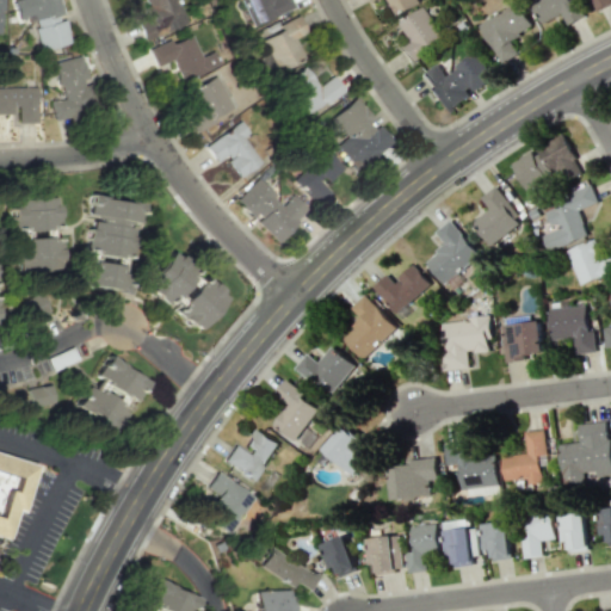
[(39,50),(69,43),(63,20),(62,20),(57,0),(11,0),(17,20),(31,17),(39,50)]
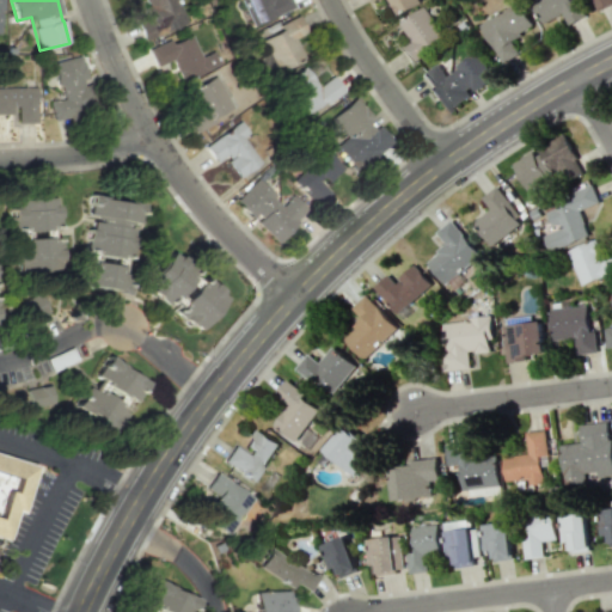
[(141,40),(183,26),(175,0),(142,0),(148,18),(135,22),(141,40)]
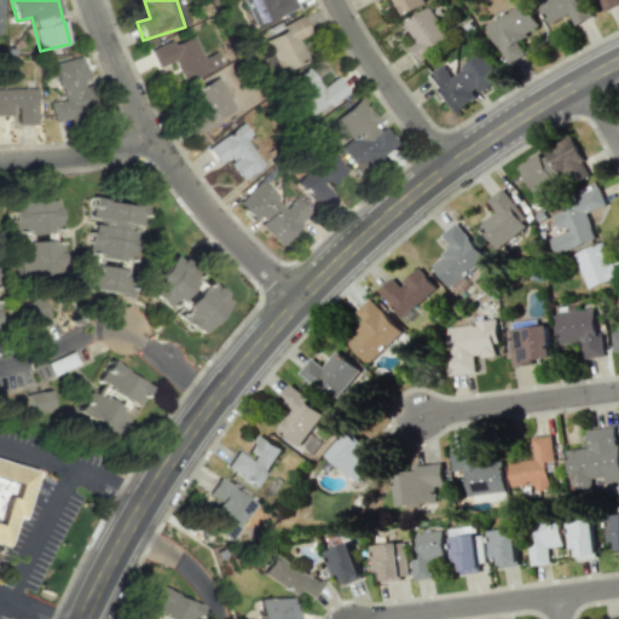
[(242,0),(254,27),(295,9),(290,0),(242,0)]
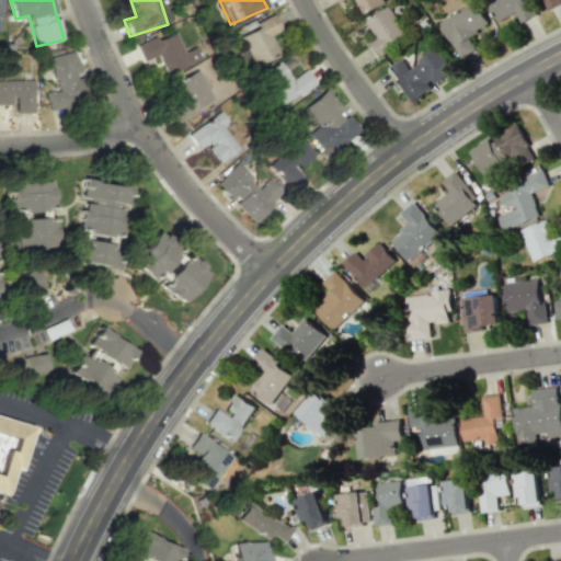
[(338,0),(339,2),(343,0),(356,0),(363,13),(385,4),(382,0),(338,0)]
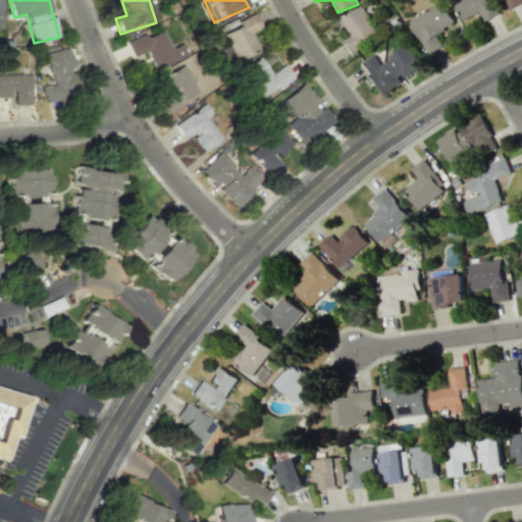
[(453,0),(463,19),(480,12),(484,21),(500,13),(493,0),(488,0),(486,1),(486,0),(453,0)]
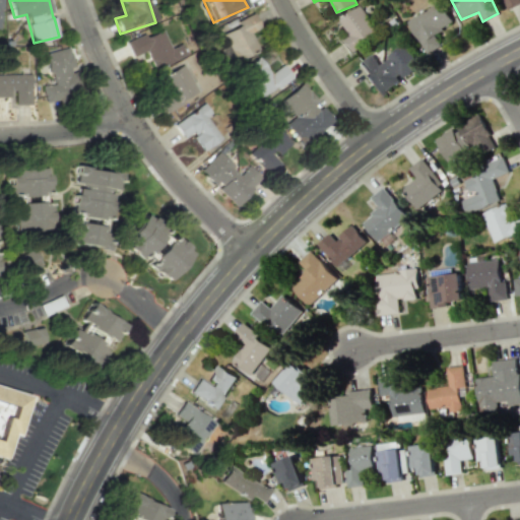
[(519,0),(504,0),(508,8),(519,2),(519,0)]
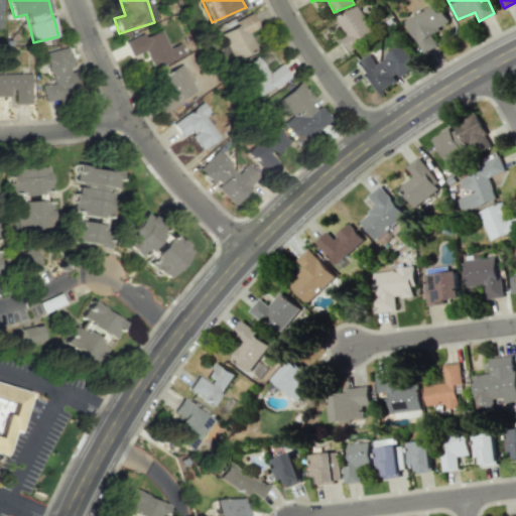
[(423,53),(435,46),(428,34),(449,22),(436,1),(404,20),(423,53)]
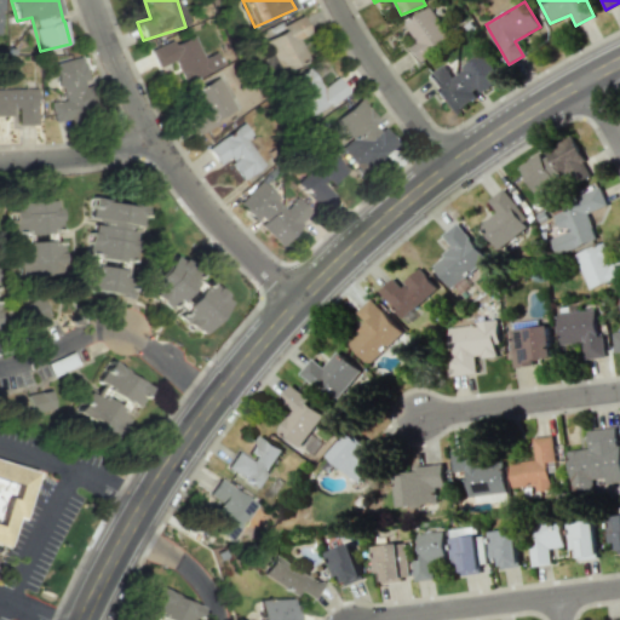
[(405,19),(415,44),(406,47),(412,62),(449,46),(432,7),(405,19)]
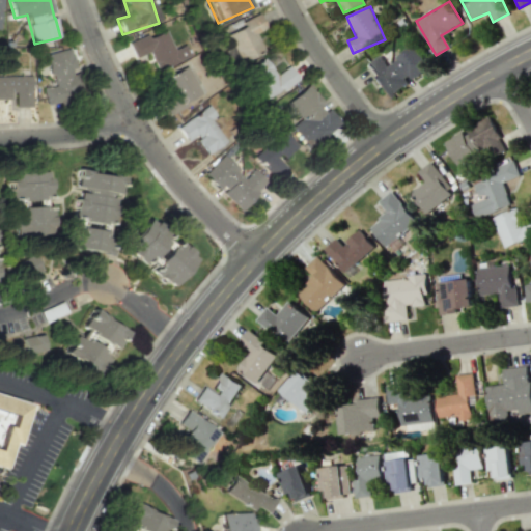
[(224,32),(230,47),(223,50),(230,66),(262,52),(254,33),(263,29),(258,17),(224,32)]
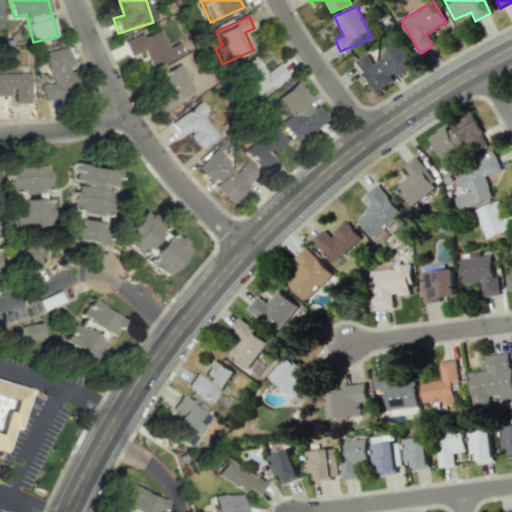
[(124,39),(129,55),(144,50),(150,66),(176,57),(172,45),(166,48),(159,29),(142,35),(141,33),(124,39)]
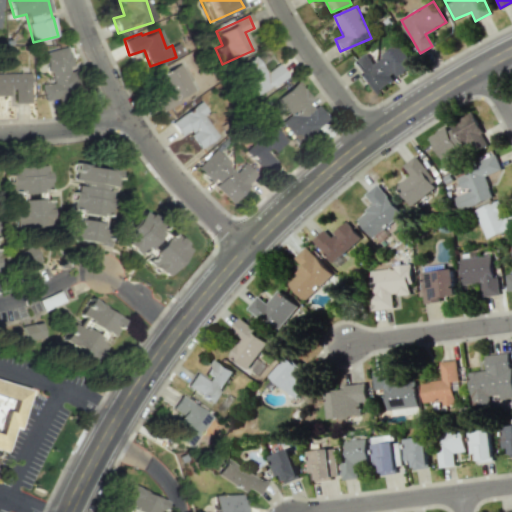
[(351,63),(372,93),(395,76),(395,77),(412,65),(396,43),(373,59),(367,51),(351,63)]
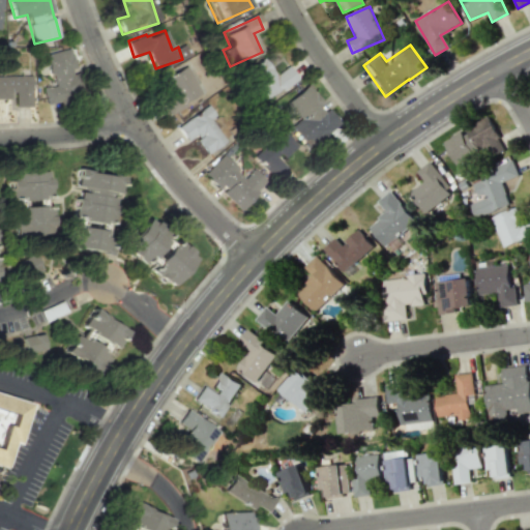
[(42,55),(51,85),(39,88),(45,106),(81,96),(67,48),(42,55)]
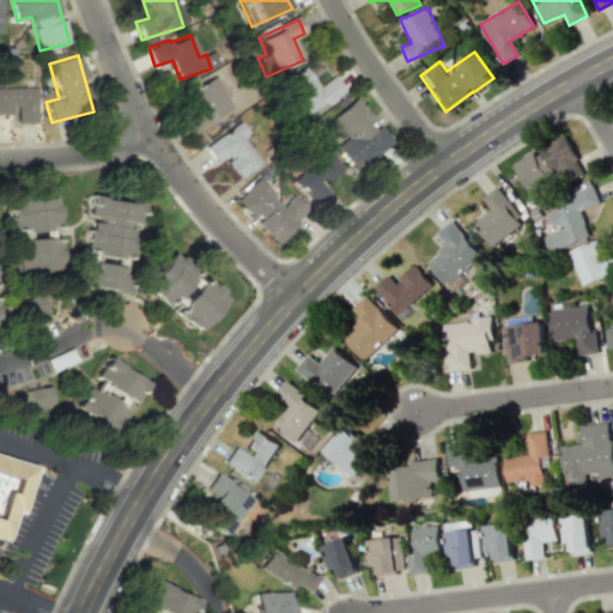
[(316,86),(304,67),(283,80),(303,115),(343,91),(333,76),(316,86)]
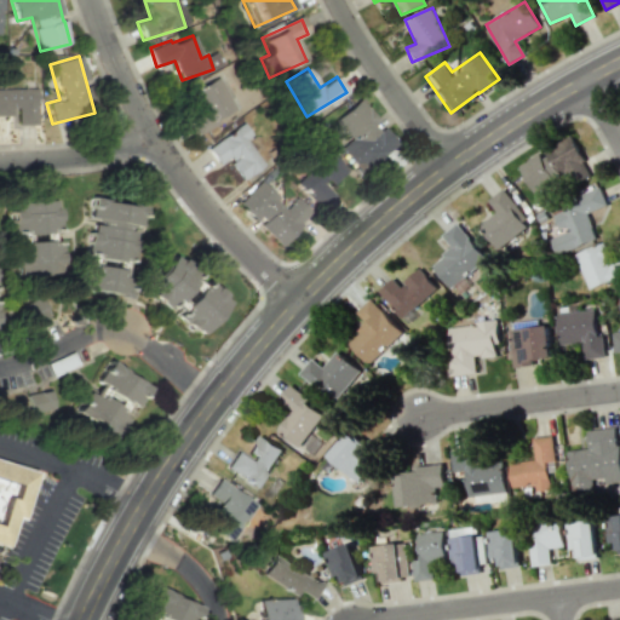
[(244,109),(227,72),(183,91),(193,112),(185,114),(193,132),(244,109)]
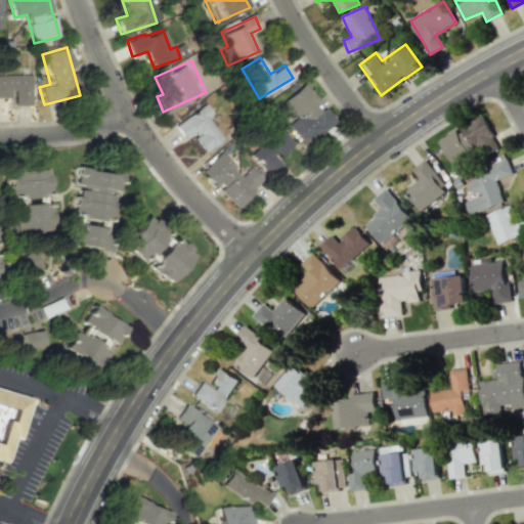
[(0,75),(0,97),(12,97),(12,106),(31,105),(30,74),(0,75)]
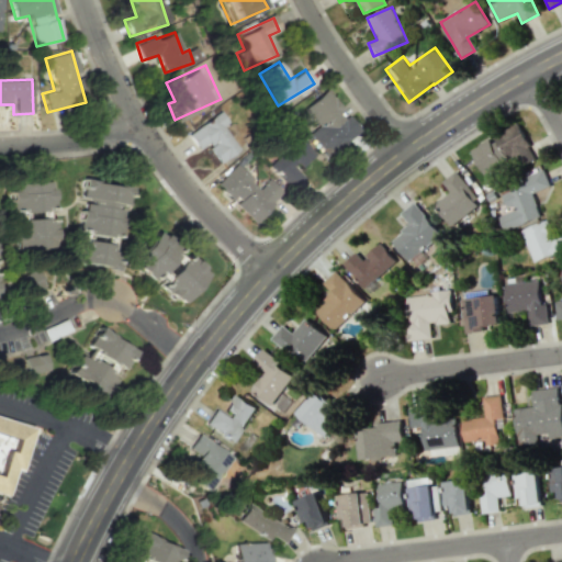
[(341,110),(325,89),(302,108),(316,126),(307,134),(324,155),(356,131),(340,111),(341,110)]
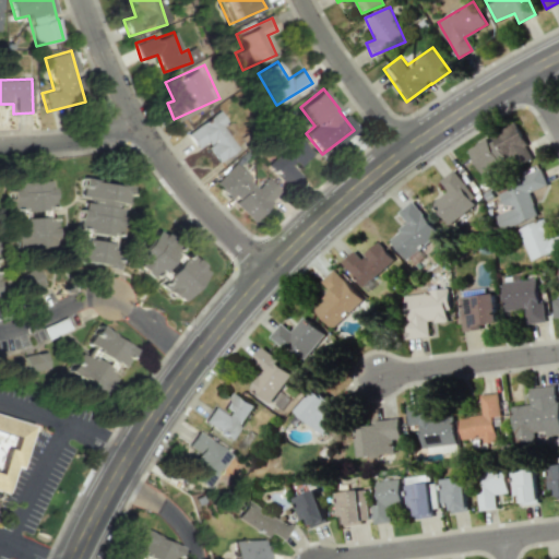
[(195,149),(203,143),(217,163),(237,150),(219,125),(225,121),(218,111),(185,133),(195,149)]
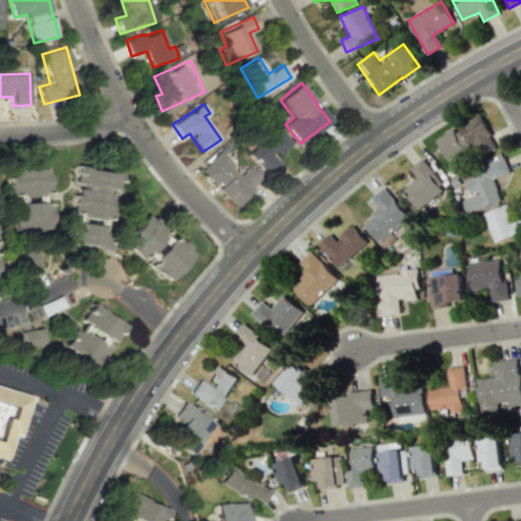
[(436,137),(448,162),(476,149),(479,155),(495,148),(479,116),(436,137)]
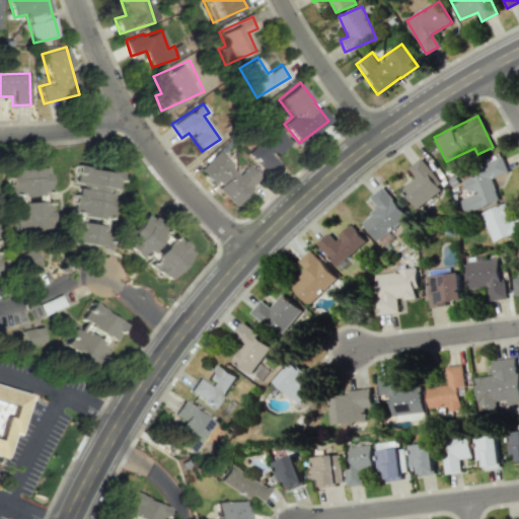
[(281,162),(275,156),(290,143),(274,126),(245,152),(267,174),(281,162)]
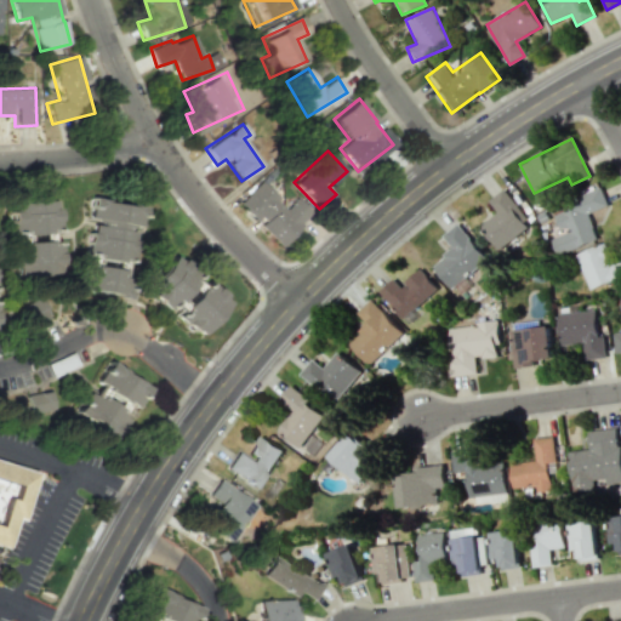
[(239,201),(279,245),(312,215),(295,198),(284,208),(260,182),(239,201)]
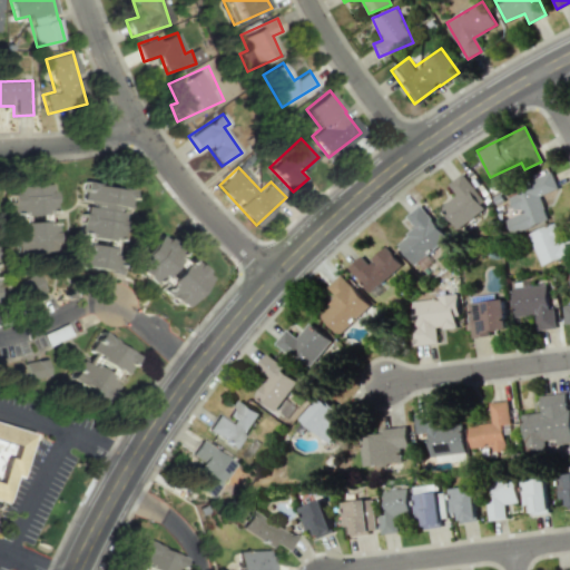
[(455,194),(440,206),(458,228),(488,206),(462,174),(449,185),(455,194)]
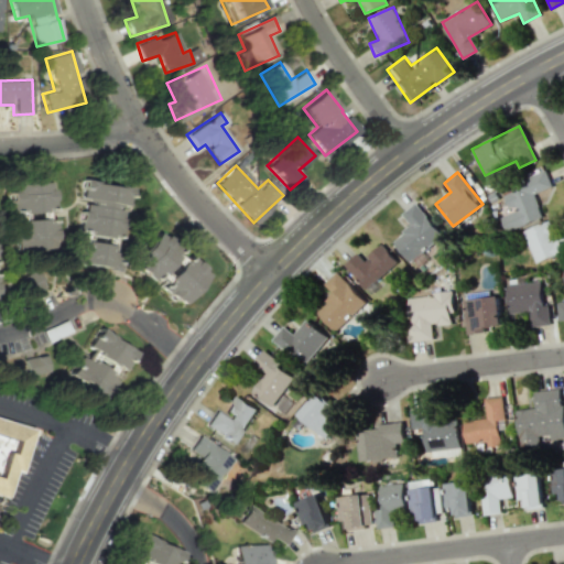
[(534,192),(551,187),(548,175),(502,188),(509,212),(500,214),(506,230),(542,219),(534,192)]
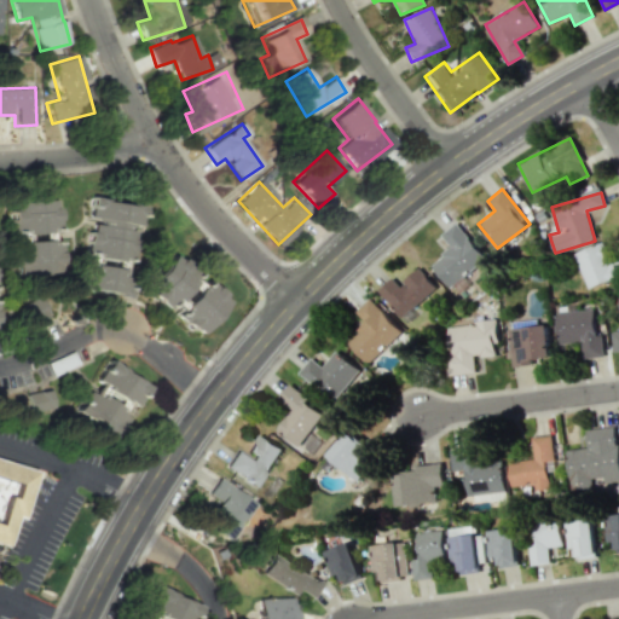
[(142,206),(88,198),(86,220),(88,220),(84,256),(128,262),(132,227),(139,229),(142,206)]
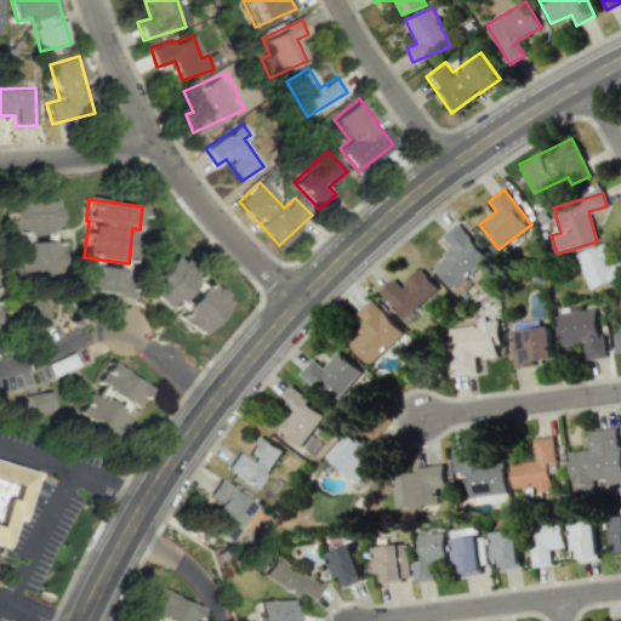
[(10,235),(46,234),(46,229),(56,229),(56,201),(10,203),(10,235)]
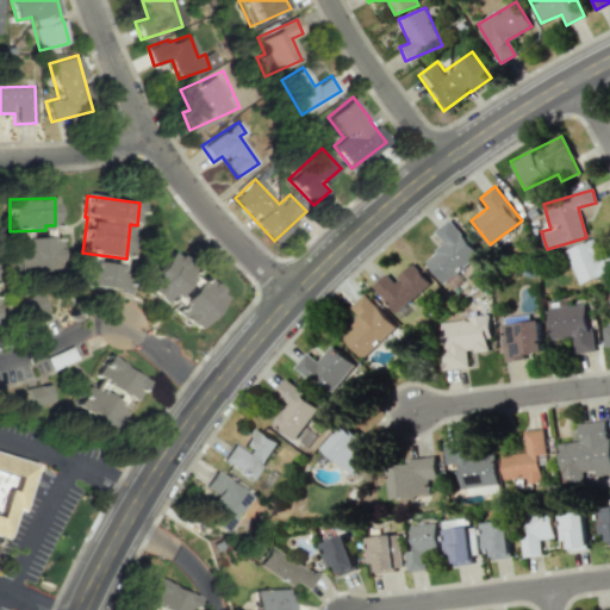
[(434,231),(444,243),(424,261),(443,284),(478,253),(448,219),(434,231)]
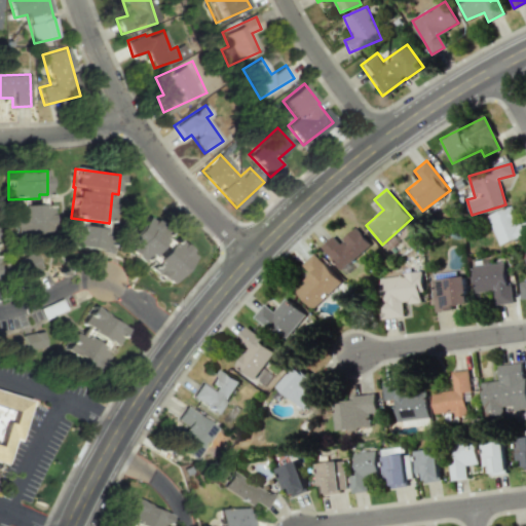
[(49,204),(10,205),(11,233),(50,232),(49,204)]
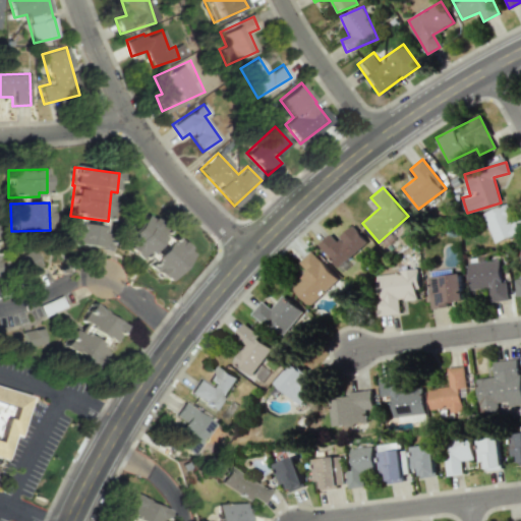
[(512,204),(484,212),(494,242),(520,234),(512,204)]
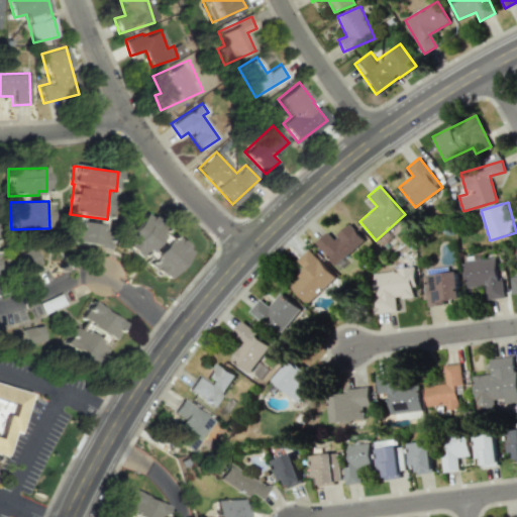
[(160,236),(152,230),(158,224),(143,212),(119,241),(140,259),(160,236)]
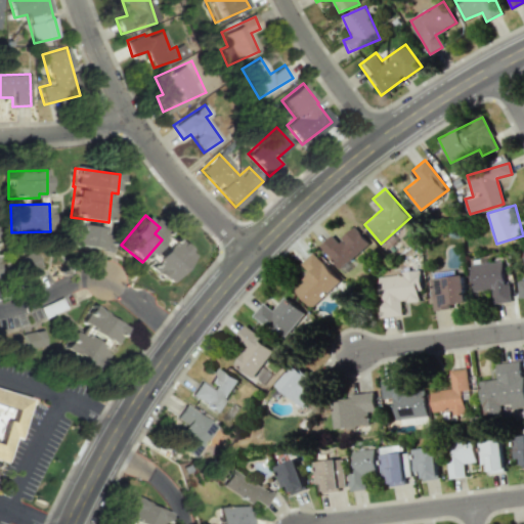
[(106,251),(110,228),(67,222),(63,245),(106,251)]
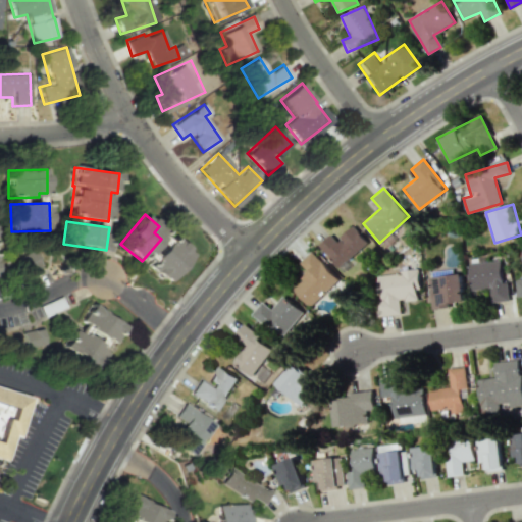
[(331,235),(319,243),(335,267),(368,245),(355,226),(335,240),(331,235)]
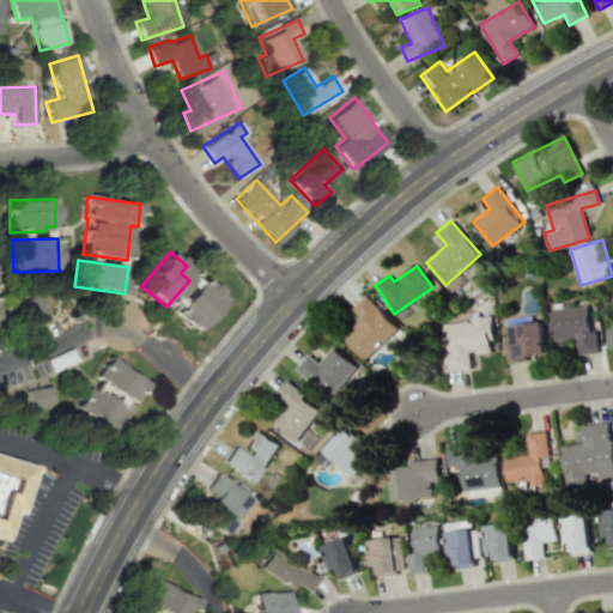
[(173,311),(196,333),(226,297),(201,277),(173,311)]
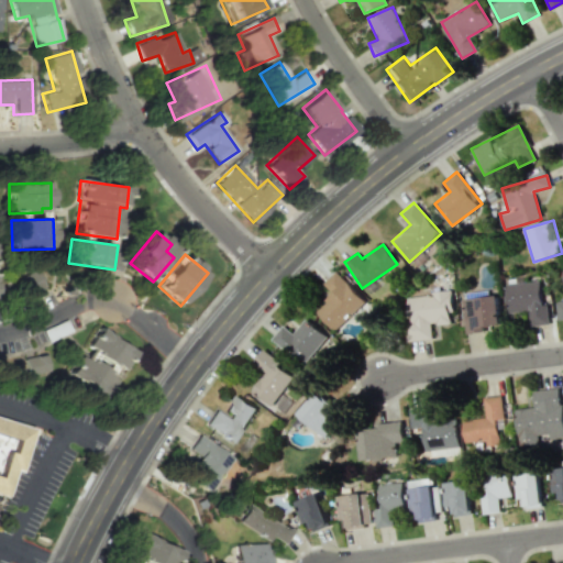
[(44,288),(35,271),(21,277),(30,295),(44,288)]
